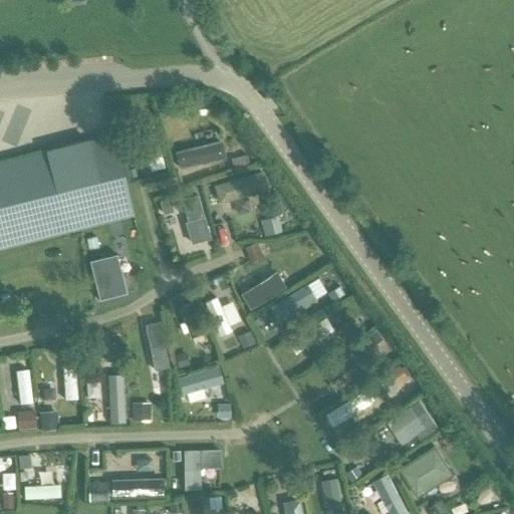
[(209,129),(164,150),(175,173),(220,152),(209,129)]
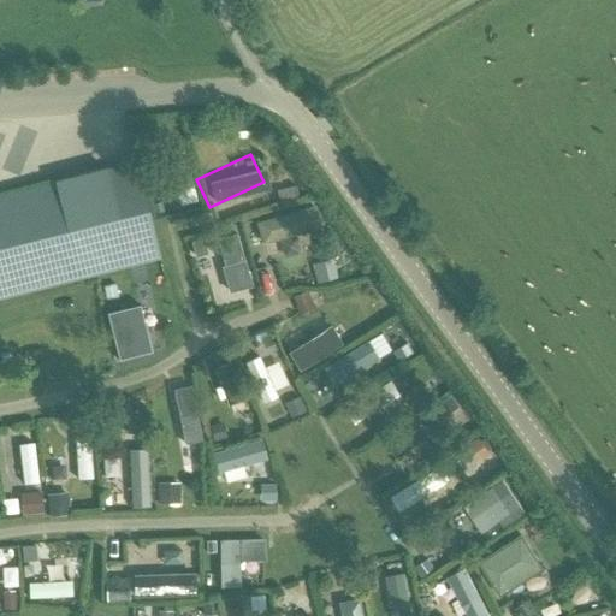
[(137,161),(18,190),(0,194),(0,300),(161,260),(137,161)]
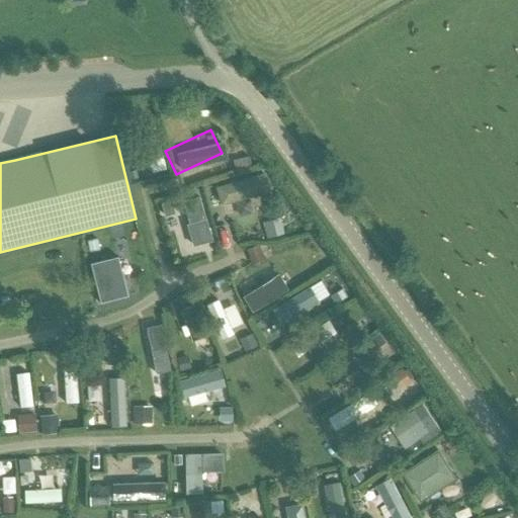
[(217,198),(260,186),(257,173),(213,185),(217,198)]
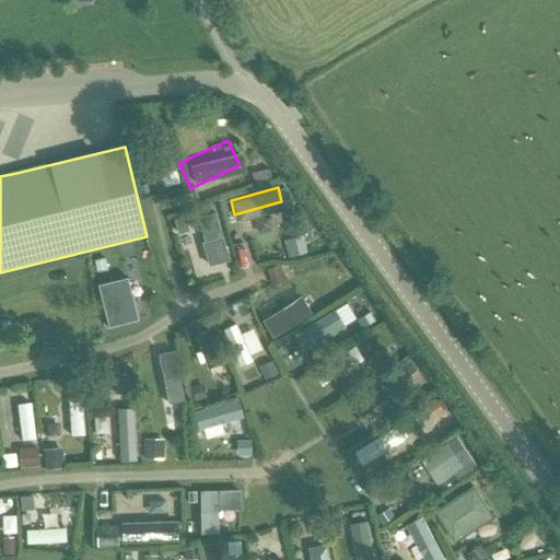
[(216,196),(203,199),(213,234),(225,231),(216,196)]
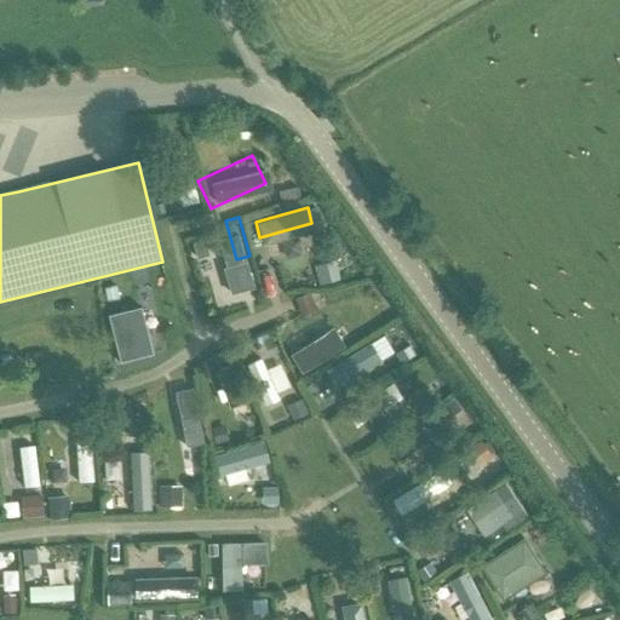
[(293,239),(277,241),(280,256),(296,253),(293,239)]
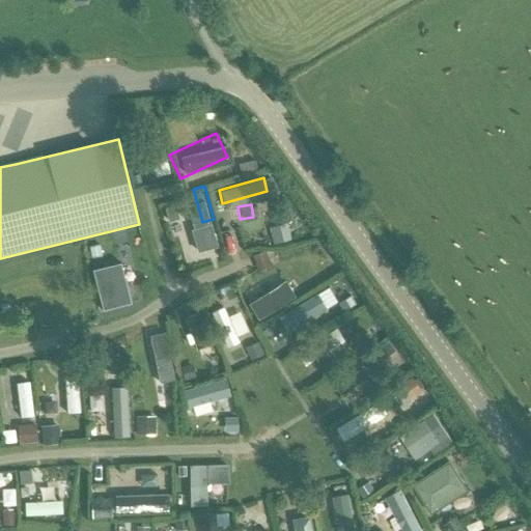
[(282,222),(264,224),(267,242),(284,240),(282,222)]
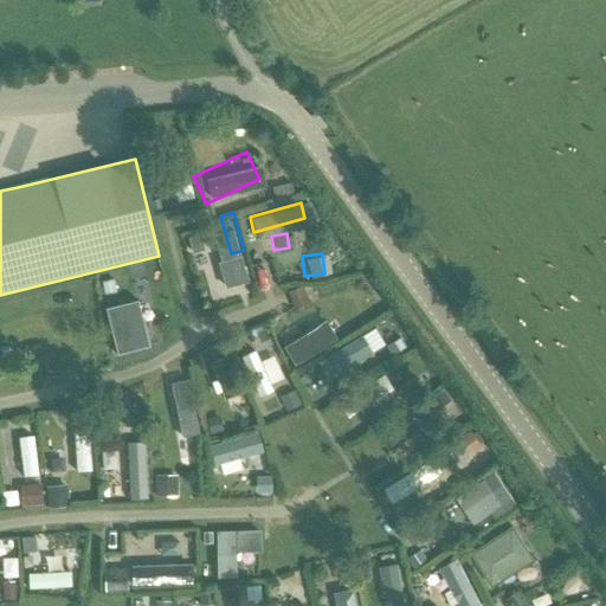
[(136,270),(91,276),(95,295),(139,288),(136,270)]
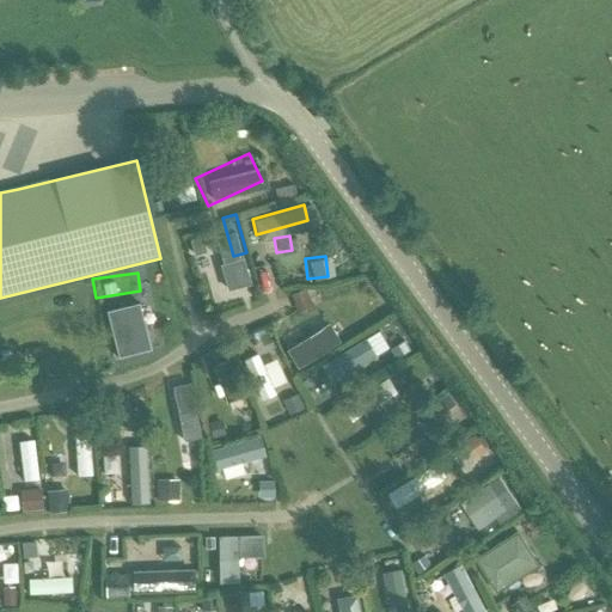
[(6,311),(26,306),(24,294),(4,298),(6,311)]
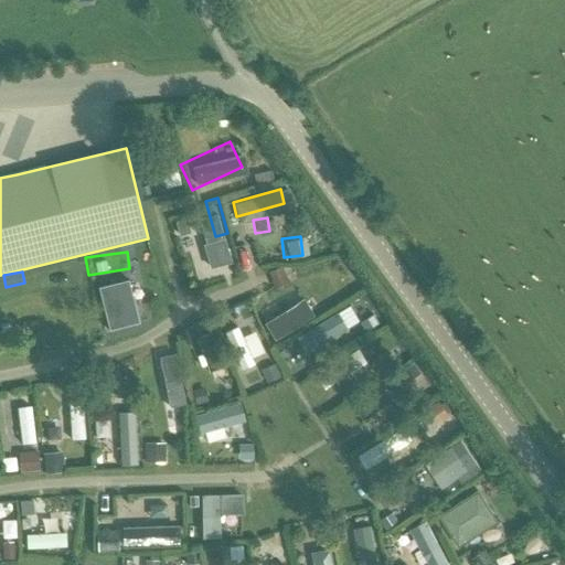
[(128,279),(98,287),(109,330),(139,322),(128,279)]
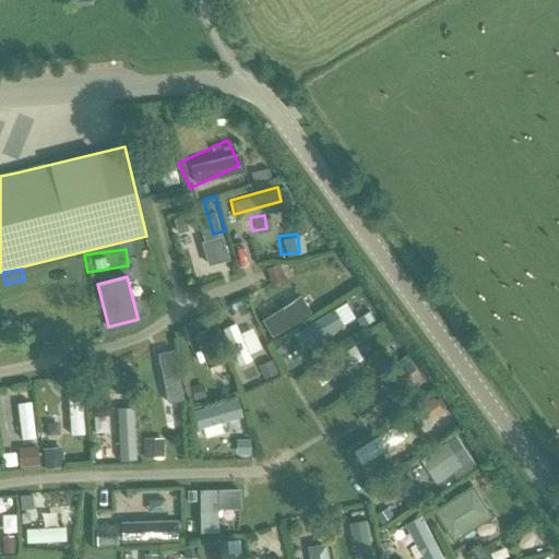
[(0,287),(0,299),(21,294),(19,283),(0,287)]
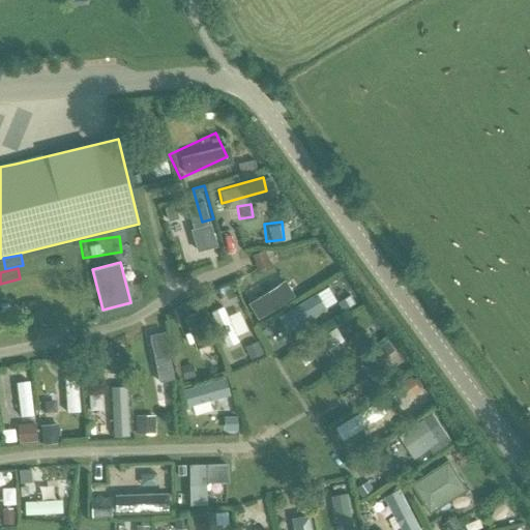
[(289,275),(251,298),(261,318),(300,294),(289,275)]
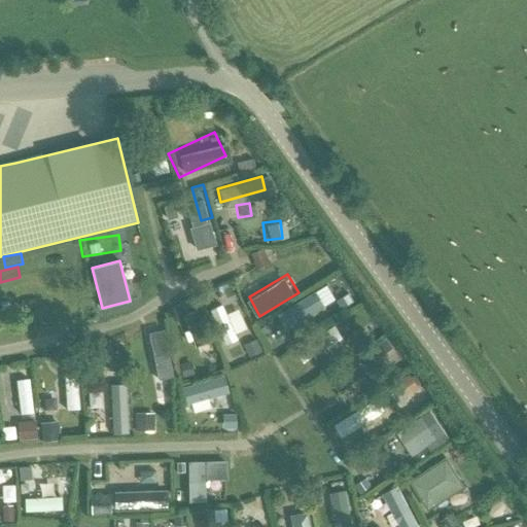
[(339,276),(260,323),(279,352),(358,302),(339,276)]
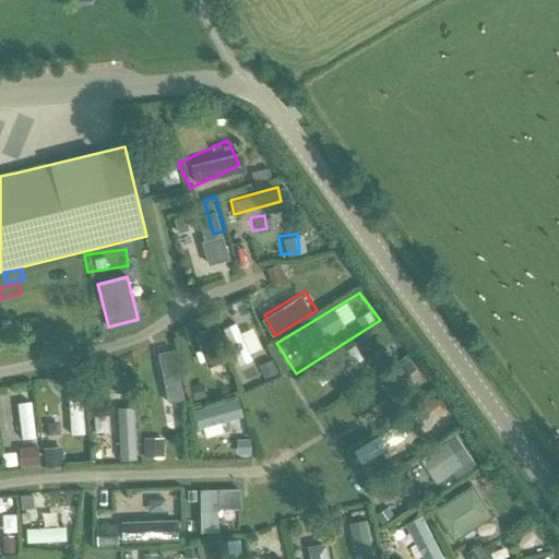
[(236,320),(234,306),(215,308),(217,322),(236,320)]
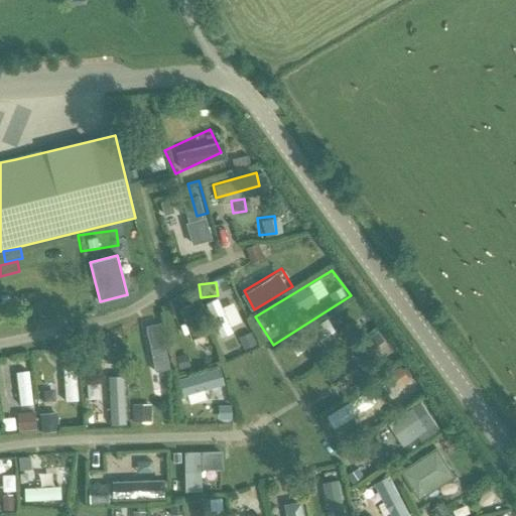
[(230,292),(212,298),(221,317),(238,311),(230,292)]
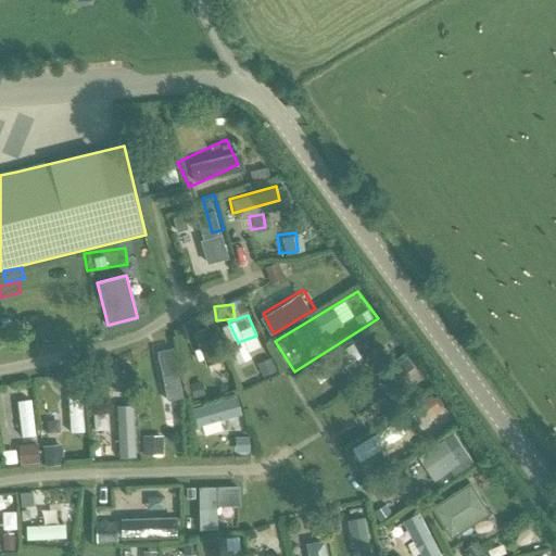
[(212,324),(191,330),(206,367),(227,361),(212,324)]
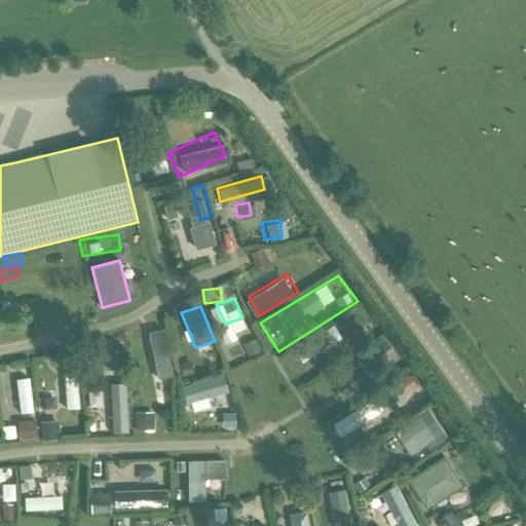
[(0,326),(0,338),(14,337),(13,325),(0,326)]
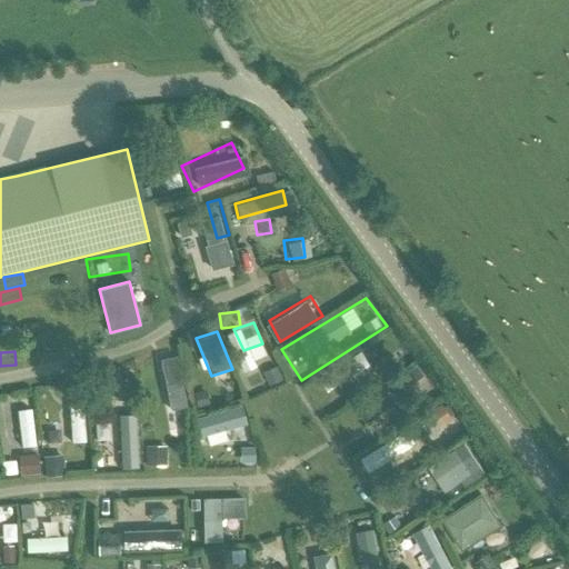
[(362,351),(322,379),(331,393),(372,366),(362,351)]
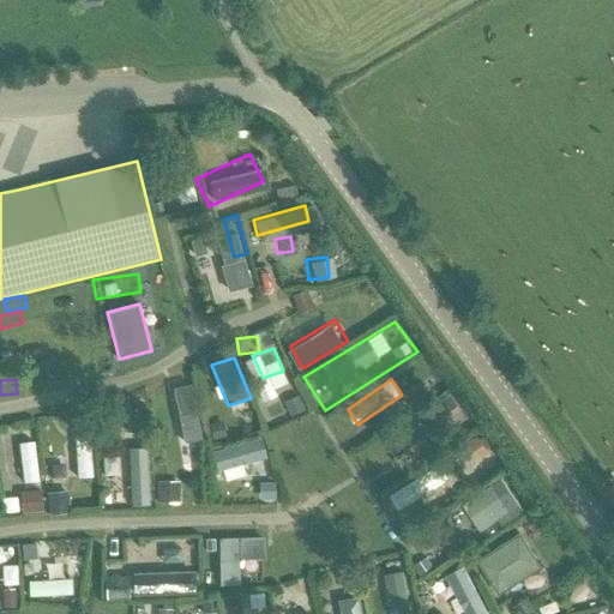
[(193,381),(175,383),(186,474),(204,473),(193,381)]
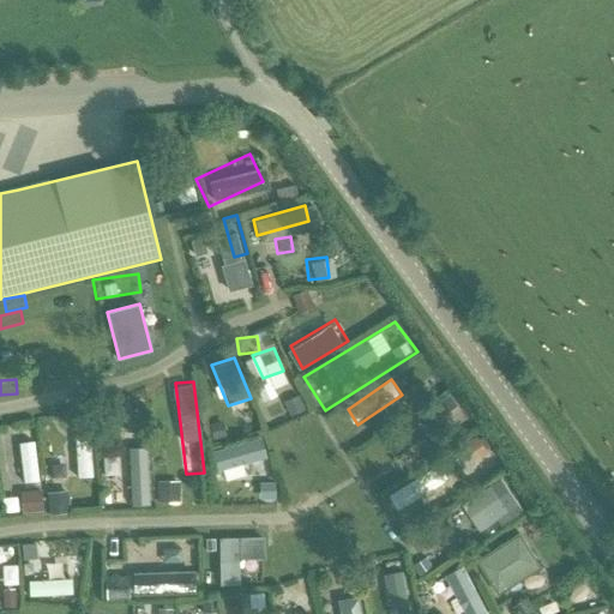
[(250,407),(230,415),(236,433),(257,425),(250,407)]
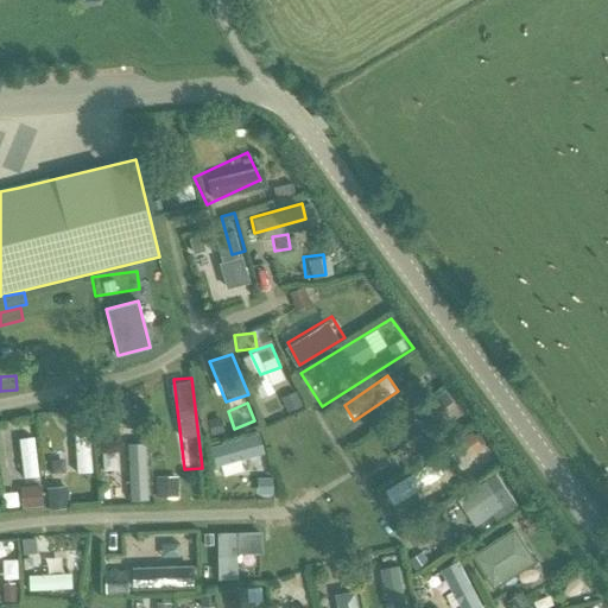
[(442,434),(423,407),(380,437),(392,454),(420,434),(428,443),(442,434)]
